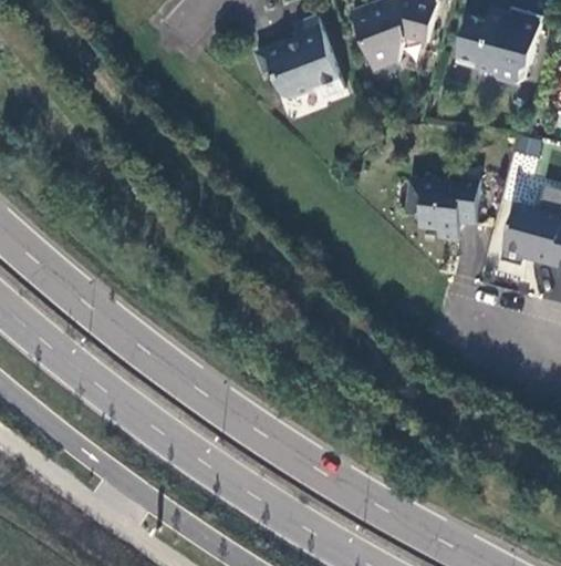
[(378,0),(347,12),(355,30),(365,32),(361,47),(371,72),(395,62),(402,38),(424,43),(435,0),(378,0)]
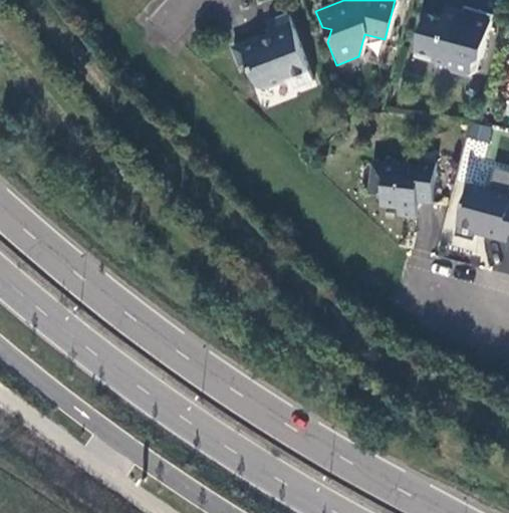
[(423,15),(413,52),(431,57),(430,62),(446,66),(449,72),(467,77),(472,58),(478,60),(490,15),(461,8),(460,13),(443,8),(440,20),(423,15)]
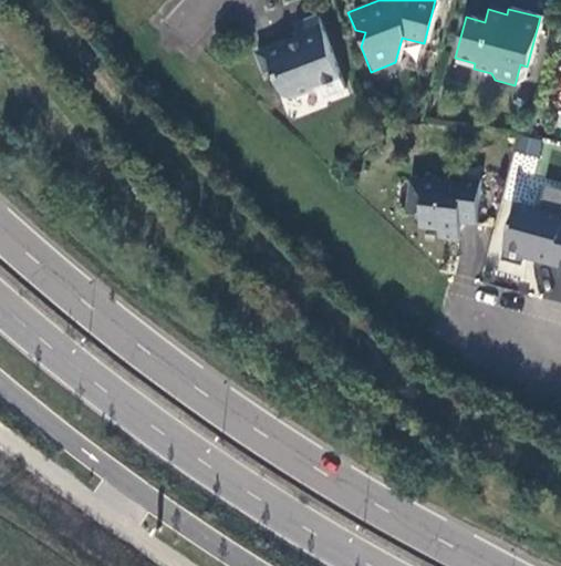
[(342,90),(314,18),(291,27),(297,42),(290,44),(282,42),(252,53),(260,75),(271,71),(280,96),(288,99),(312,90),(320,93),(322,98),(342,90)]
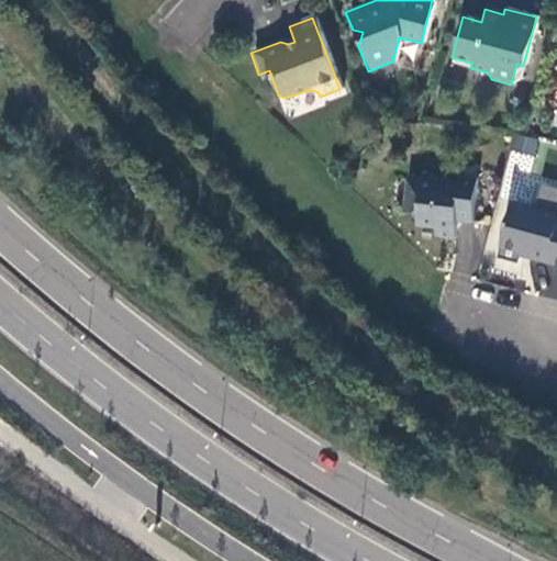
[(504,168),(525,170),(530,138),(508,136),(504,168)]
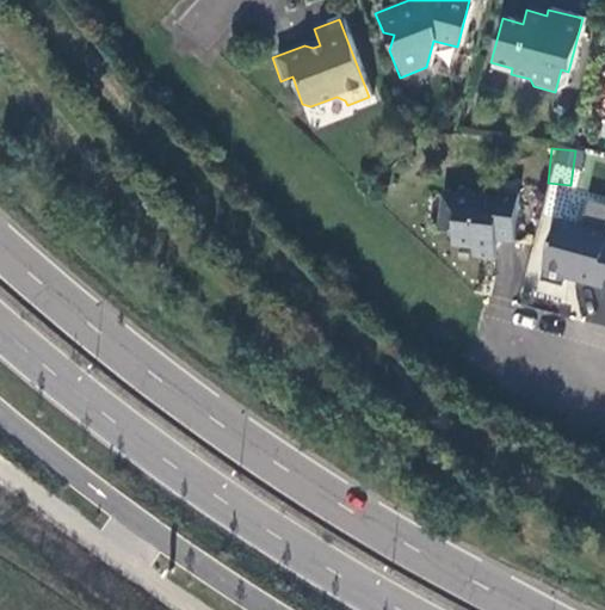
[(516,196),(497,193),(495,199),(440,193),(437,222),(452,225),(450,246),(470,248),(469,257),(491,259),(493,241),(510,242),(516,196)]
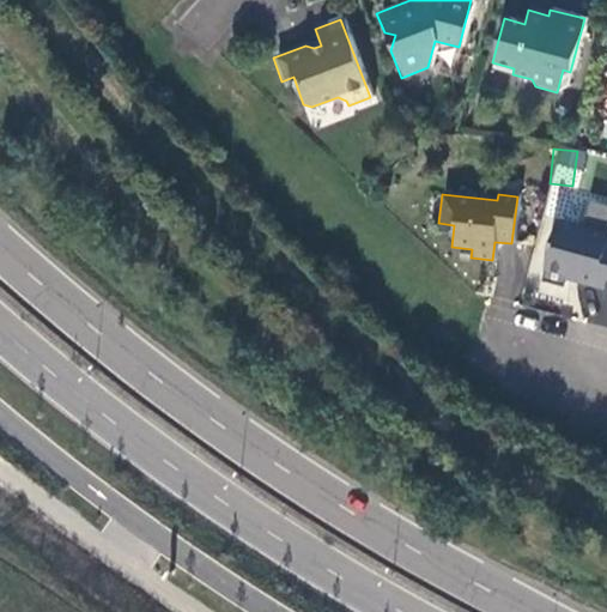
[(606,232),(556,219),(542,268),(575,277),(574,282),(606,290),(606,232)]
